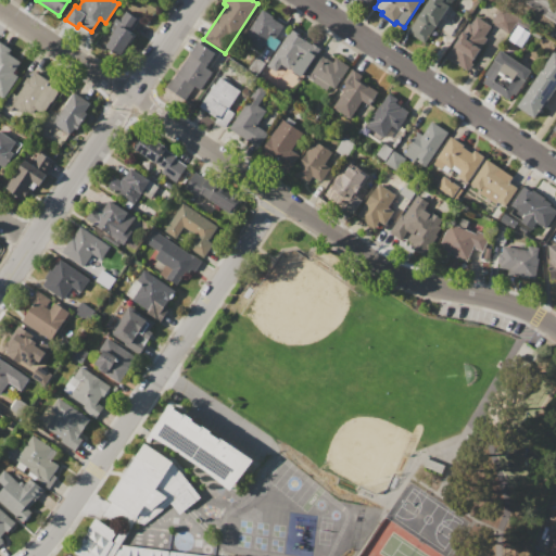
[(452,0),(425,41),(408,30),(428,0),(452,0)]
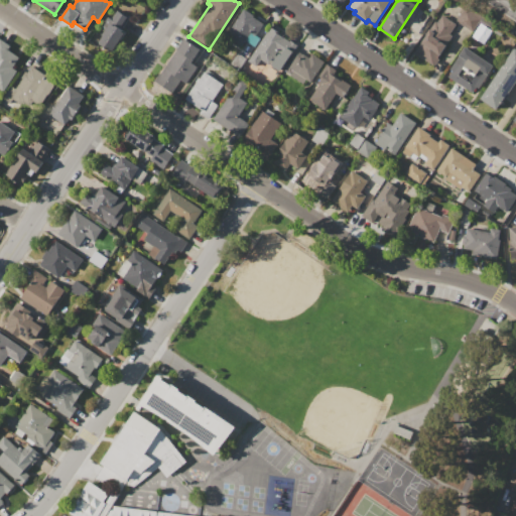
[(464,8),(466,10),(468,7),(482,16),(473,31),(456,20),(464,8)]
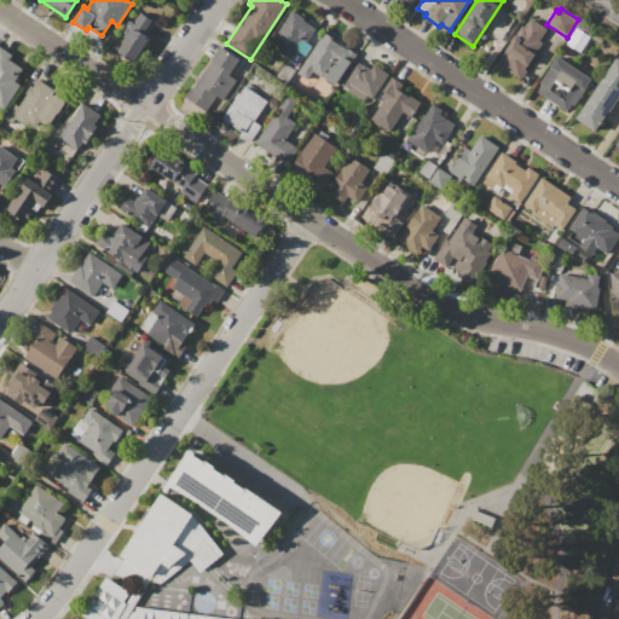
[(293,10),(305,18),(304,19),(316,28),(306,42),(301,39),(289,56),(270,44),(293,10)]
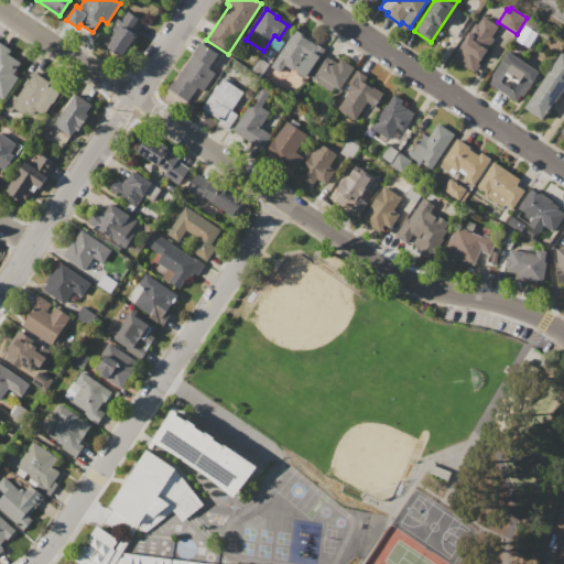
[(129,12),(140,20),(132,32),(137,35),(122,56),(107,46),(112,39),(111,39),(119,26),(120,26),(129,12)]
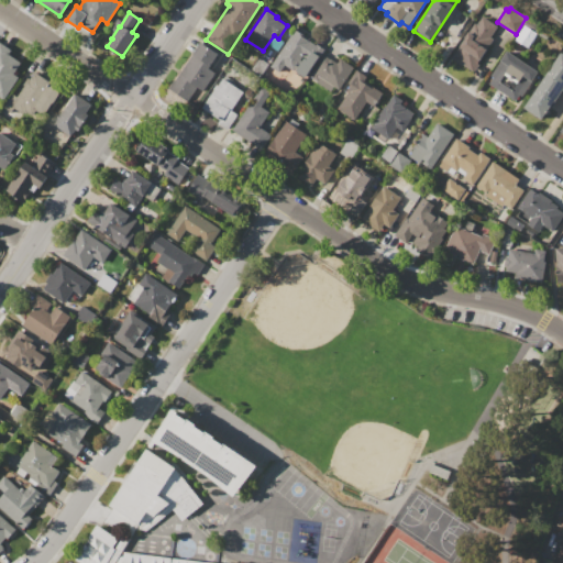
[(483,17),(497,26),(490,37),(494,39),(479,61),(481,62),(473,73),(452,58),(465,37),(464,37),(468,31),(470,32),(471,30),(475,23),(477,24),(483,17)]
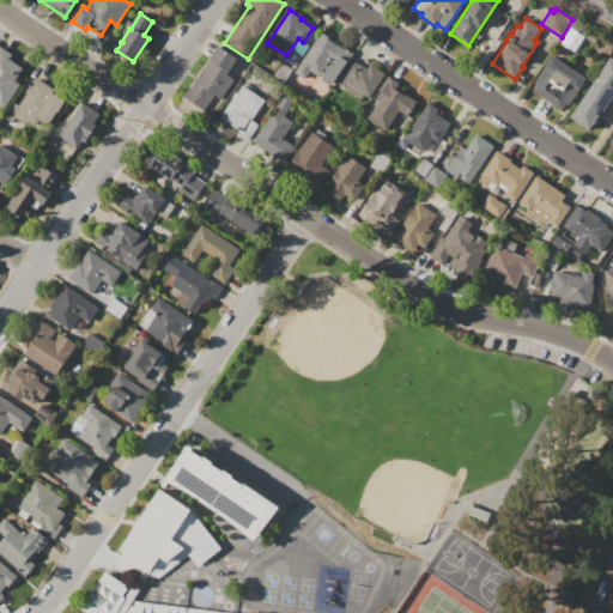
[(321,32),(352,53),(332,84),(310,70),(304,78),(295,72),(321,32)]
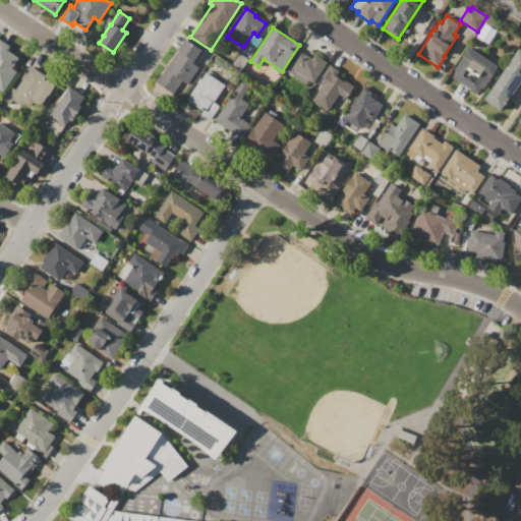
[(0,39),(10,47),(8,50),(18,58),(12,67),(18,72),(3,93),(0,90),(0,39)]
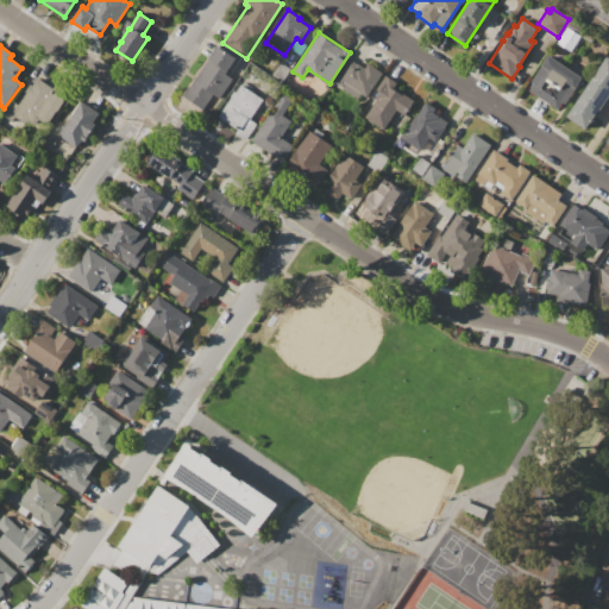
[(218,45),(236,57),(225,73),(233,79),(219,99),(212,94),(202,108),(182,94),(188,86),(190,87),(218,45)]
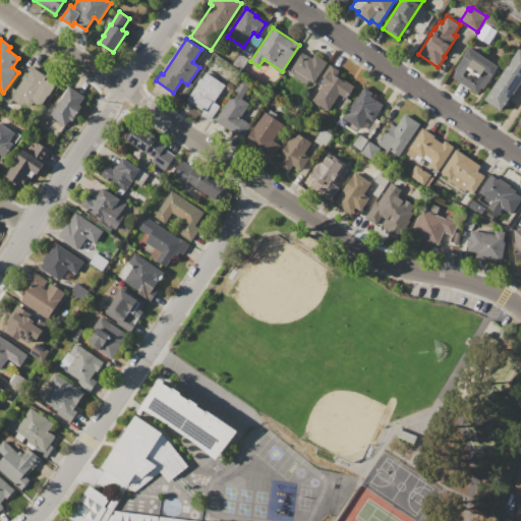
[(469,47),(498,65),(482,89),(481,89),(477,94),(452,77),(456,71),(454,69),(469,47)]
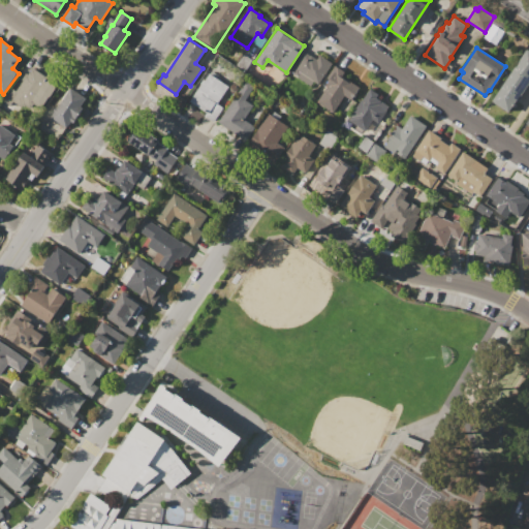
[(528,50),(528,84),(521,96),(522,97),(519,101),(517,100),(508,113),(492,101),(526,49),(528,50)]
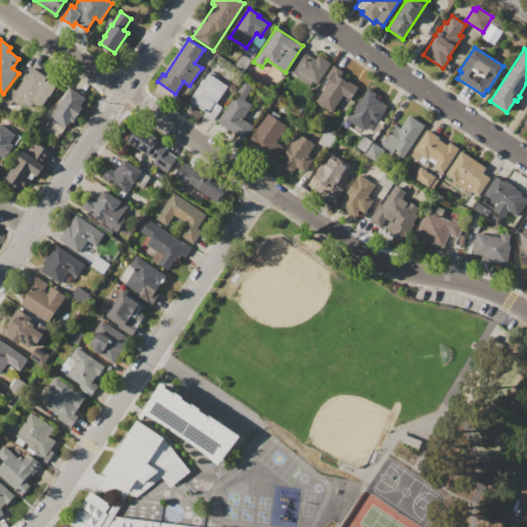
[(289,71),(303,50),(309,55),(315,59),(318,54),(331,63),(316,84),(312,80),(309,85),(295,76),(296,75),(289,71)]
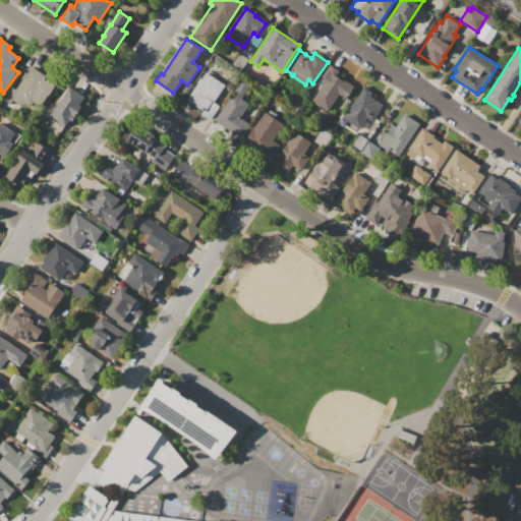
[(329,64),(339,71),(337,74),(354,85),(345,99),(339,95),(328,111),(312,101),(322,87),(319,84),(325,75),(323,73),(329,64)]
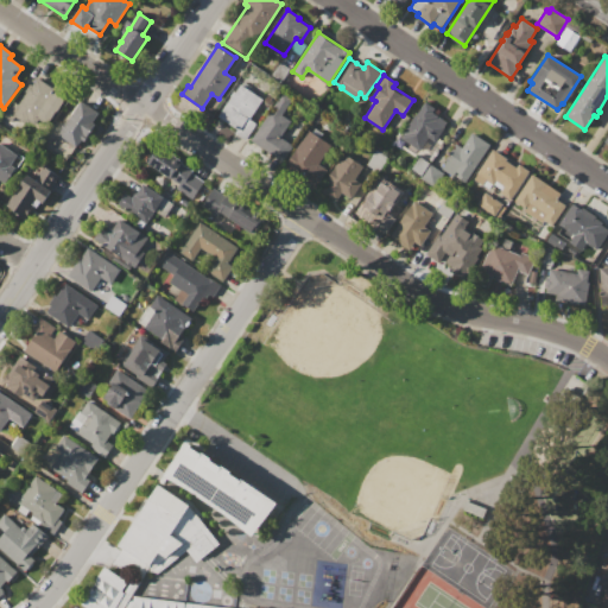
[(37,77),(52,88),(55,84),(69,95),(39,135),(12,114),(17,108),(16,106),(26,92),(24,90),(30,83),(31,84),(37,77)]
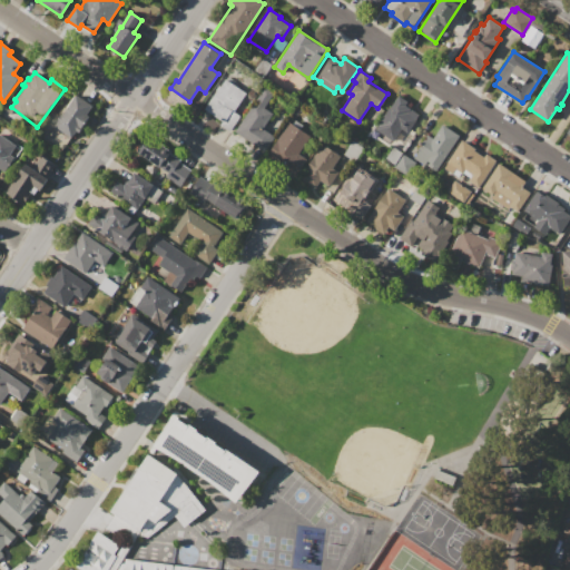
[(225,79),(246,92),(234,111),(239,116),(229,131),(220,125),(223,121),(205,109),(217,90),(216,89),(219,85),(220,86),(225,79)]
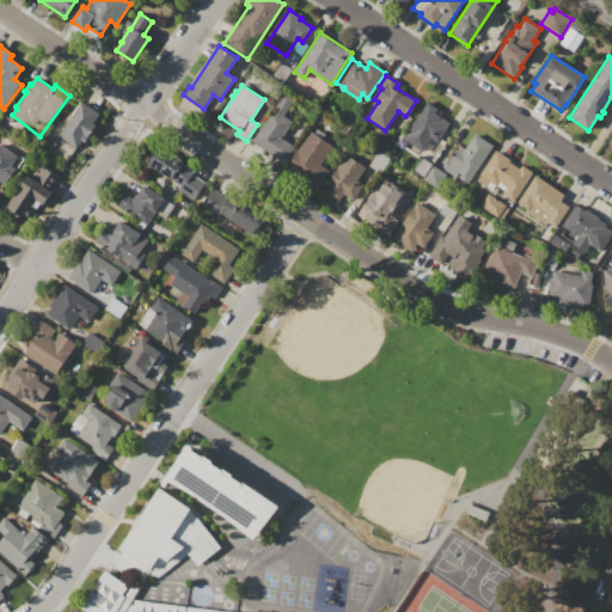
[(283,93),(294,99),(283,115),(293,122),(282,138),(295,146),(283,164),(251,142),(283,93)]
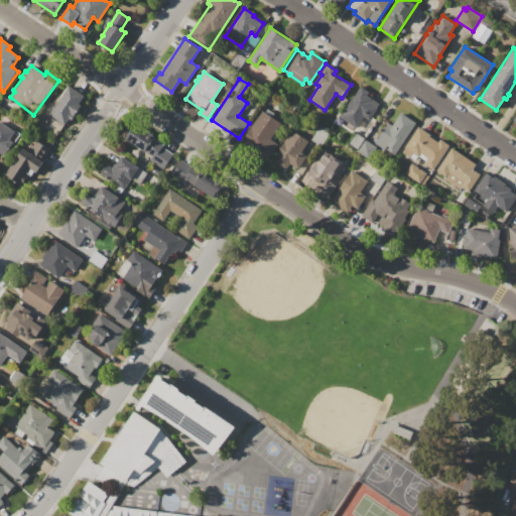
[(69,85),(84,95),(79,103),(81,105),(71,120),(69,118),(65,125),(49,115),(66,90),(69,85)]
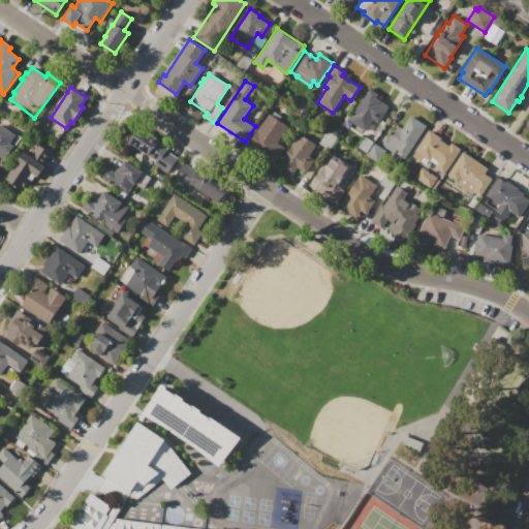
[(369,88),(378,94),(376,97),(389,106),(378,123),(373,120),(365,131),(347,120),(369,88)]
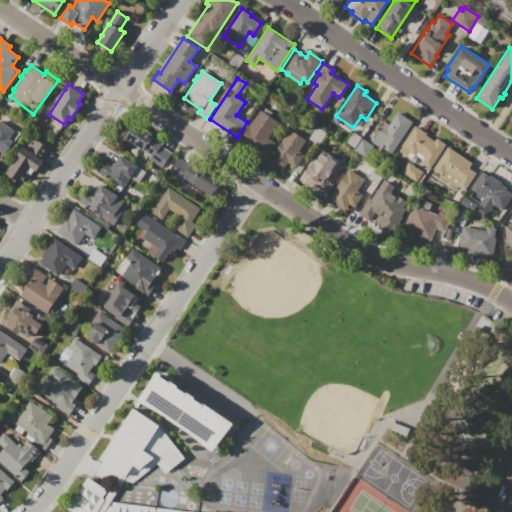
[(259,109),(279,122),(268,138),(275,143),(266,157),(239,139),(259,109)]
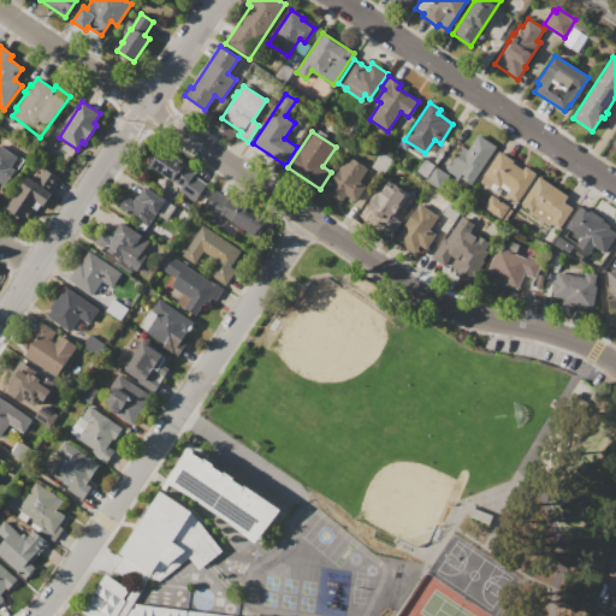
[(478,134),(496,147),(471,185),(458,178),(458,179),(446,171),(452,163),(450,161),(461,144),(468,149),(478,134)]
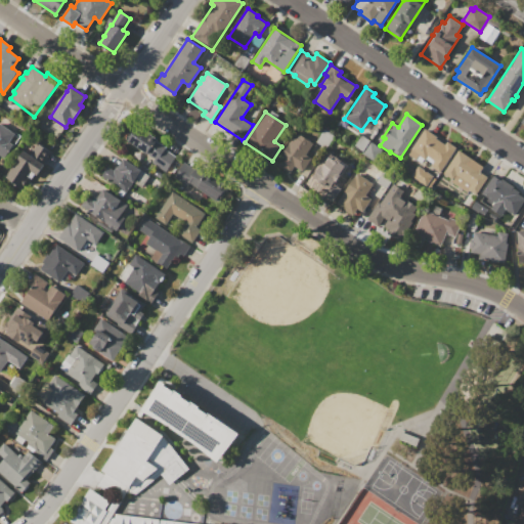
[(0,122),(20,135),(5,158),(0,154),(0,122)]
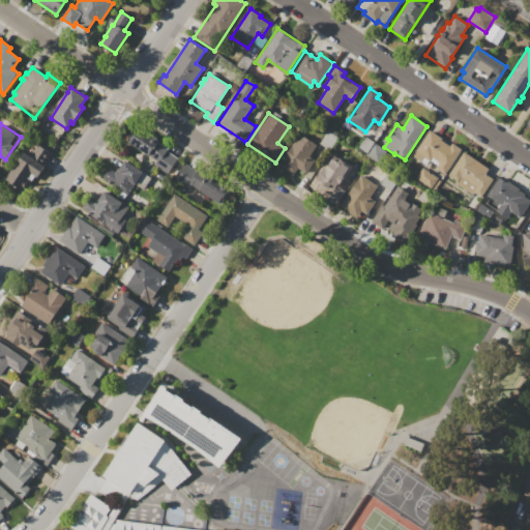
[(128,142),(137,129),(147,138),(149,135),(159,141),(158,142),(168,149),(167,150),(177,158),(167,174),(153,165),(155,162),(128,142)]
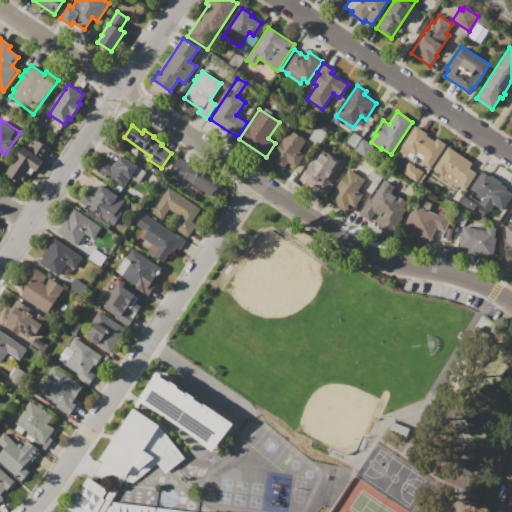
[(414,125),(428,134),(427,135),(435,141),(437,137),(446,144),(429,169),(421,163),(425,157),(417,152),(415,155),(409,151),(406,156),(399,151),(401,147),(400,146),(414,125)]
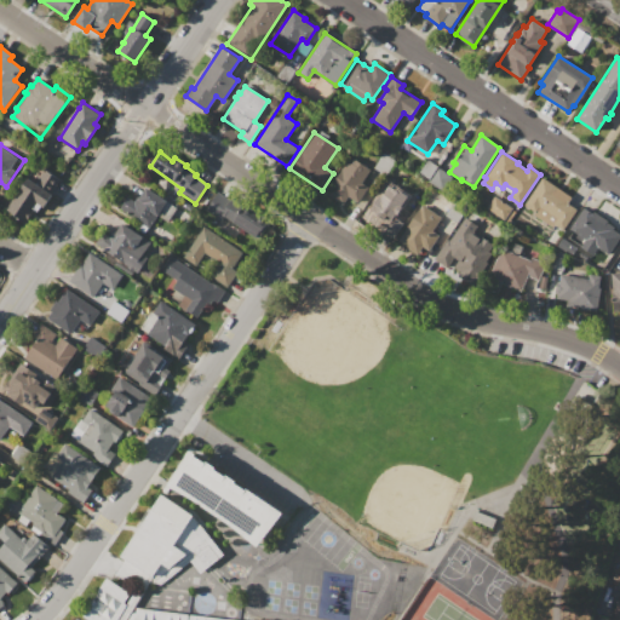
[(351,156),(371,170),(361,183),(368,188),(357,202),(348,196),(342,205),(326,194),(336,179),(336,178),(348,160),(349,161),(351,156)]
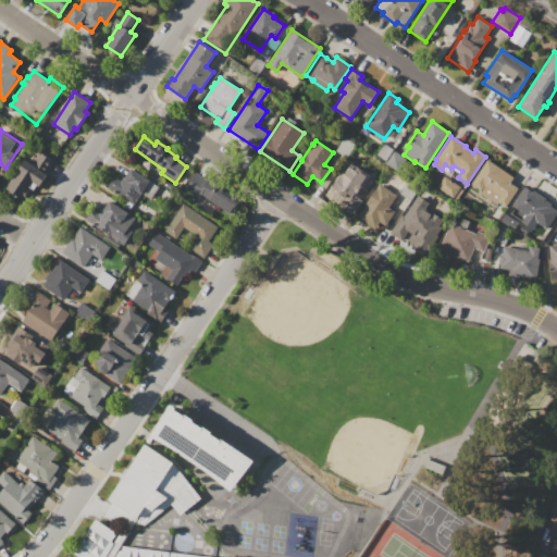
[(393,150),(405,158),(396,170),(385,162),(393,150)]
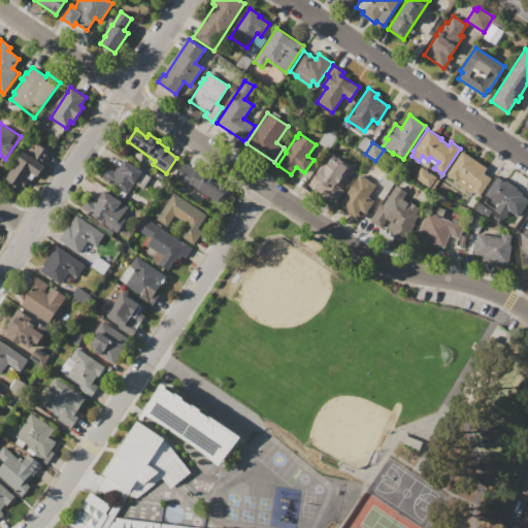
[(21,190),(4,178),(24,151),(31,156),(39,143),(48,151),(40,162),(44,165),(37,176),(35,175),(31,180),(29,178),(21,190)]
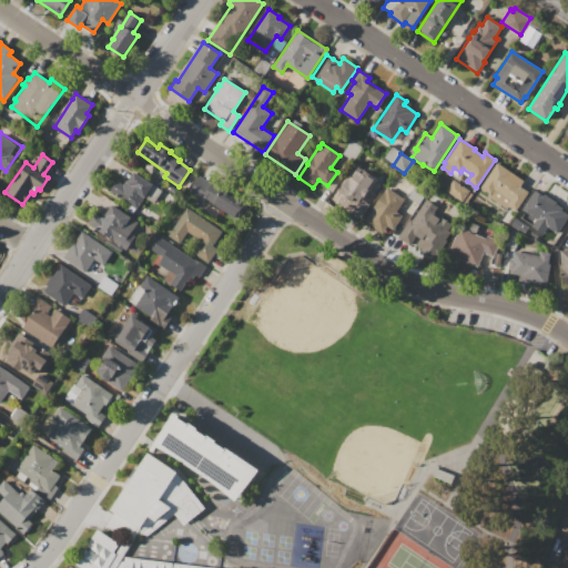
[(496,162),(524,181),(520,186),(529,192),(516,211),(507,205),(505,209),(488,196),(490,194),(479,188),(496,162)]
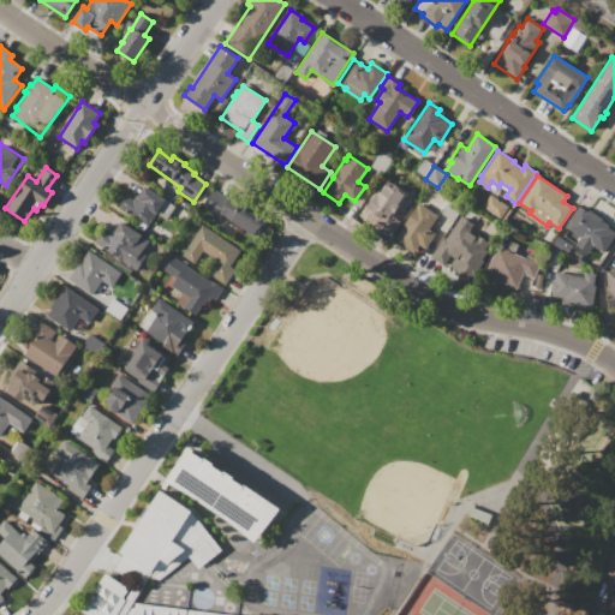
[(382,179),(405,193),(392,213),(401,219),(389,238),(376,228),(378,225),(359,213),(382,179)]
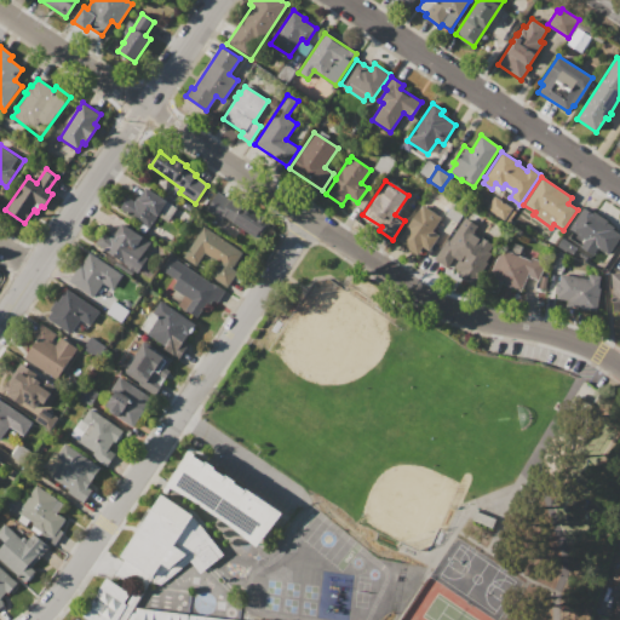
[(145,187),(167,201),(148,228),(119,208),(127,196),(135,201),(138,196),(138,197),(145,187)]
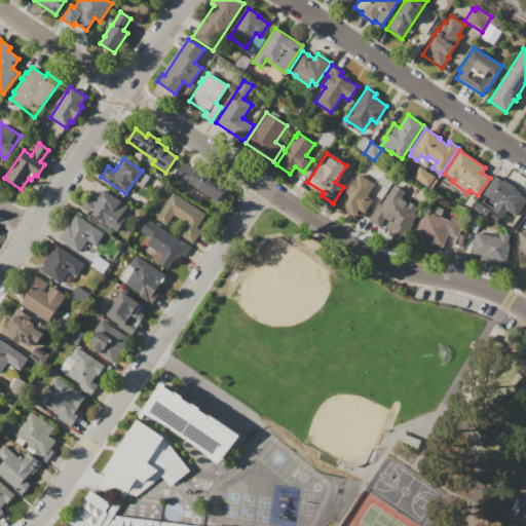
[(184,163),(210,181),(213,177),(218,181),(216,183),(225,189),(223,191),(225,192),(226,196),(222,202),(218,202),(190,183),(187,187),(174,178),(184,163)]
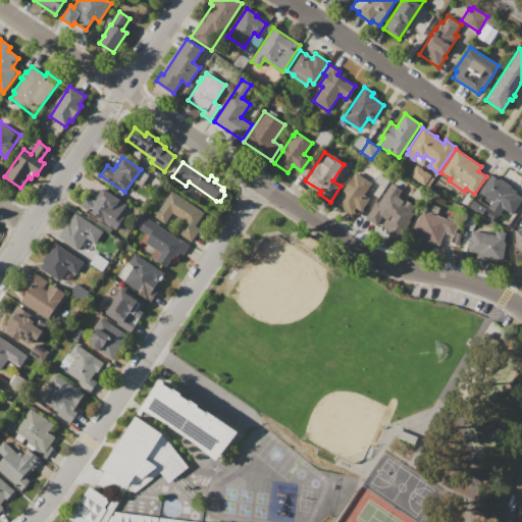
[(408,176),(426,185),(431,174),(413,166),(408,176)]
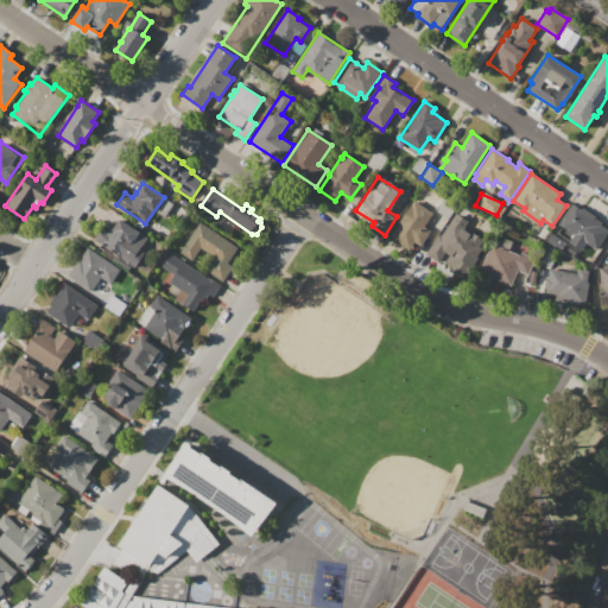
[(413,200),(434,213),(424,227),(431,232),(420,247),(413,242),(410,249),(390,236),(413,200)]
